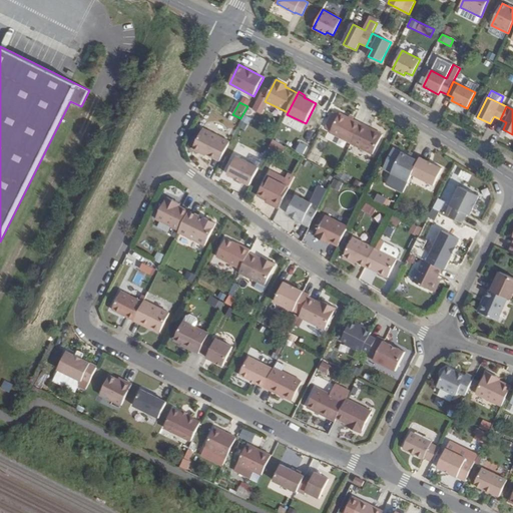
[(336,122),(340,114),(334,111),(330,119),(336,122)]
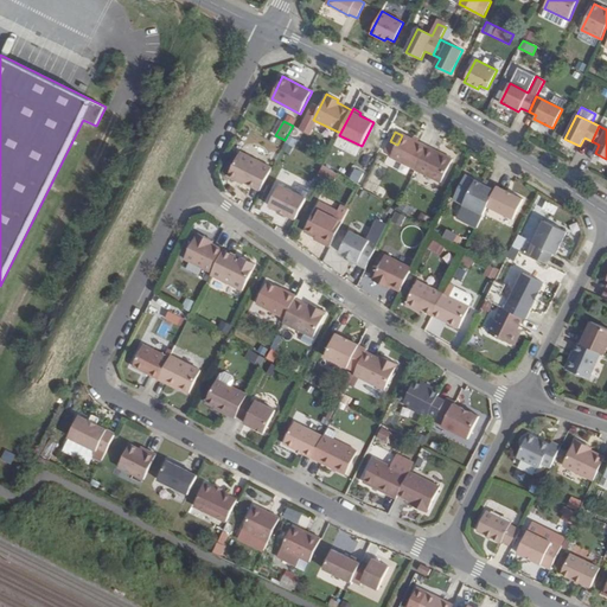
[(393,154),(391,157),(416,170),(428,146),(403,134),(402,135),(397,145),(390,141),(385,151),(393,154)]
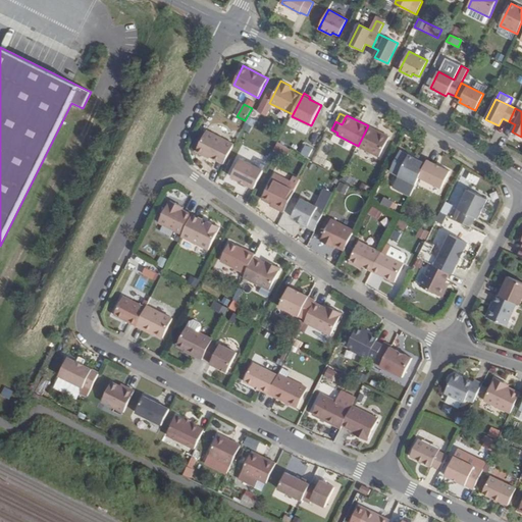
[(368,125),(358,146),(379,157),(389,137),(368,125)]
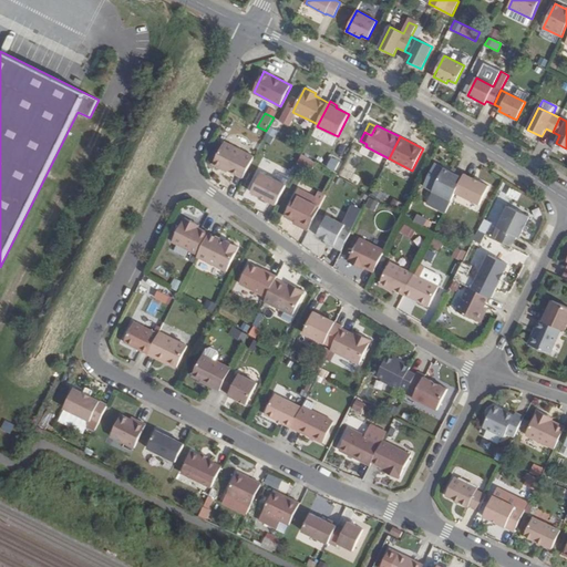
[(224,144),(214,164),(220,168),(223,167),(244,178),(255,156),(247,153),(246,155),(236,150),(235,147),(228,143),(225,144),(224,144)]
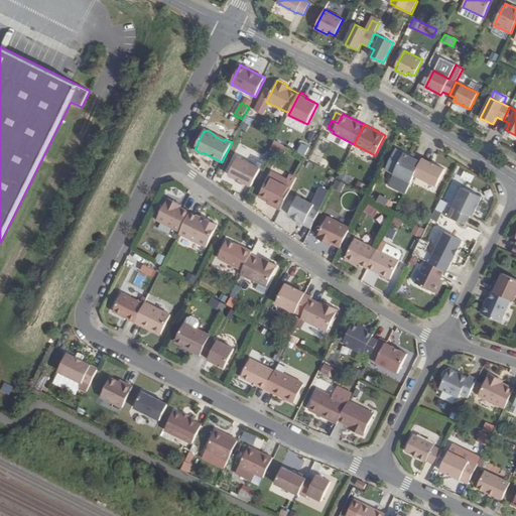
[(404,153),(394,173),(400,177),(394,188),(405,195),(411,182),(414,175),(423,158),(415,155),(414,158),(410,156),(404,153)]
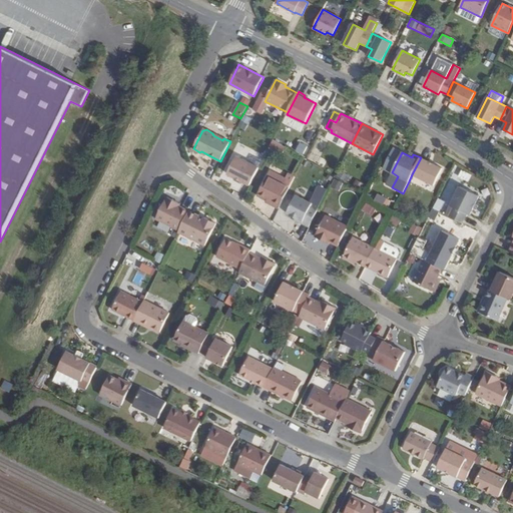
[(236,156),(227,174),(235,177),(242,181),(250,185),(260,167),(236,156)]
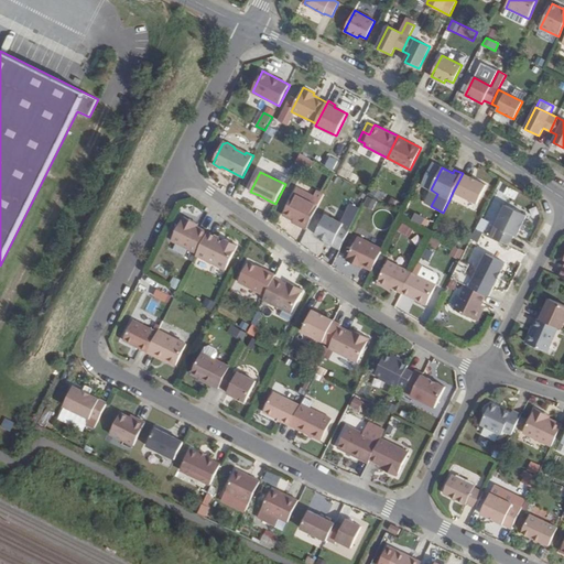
[(463,173),(453,192),(477,204),(486,185),(463,173)]
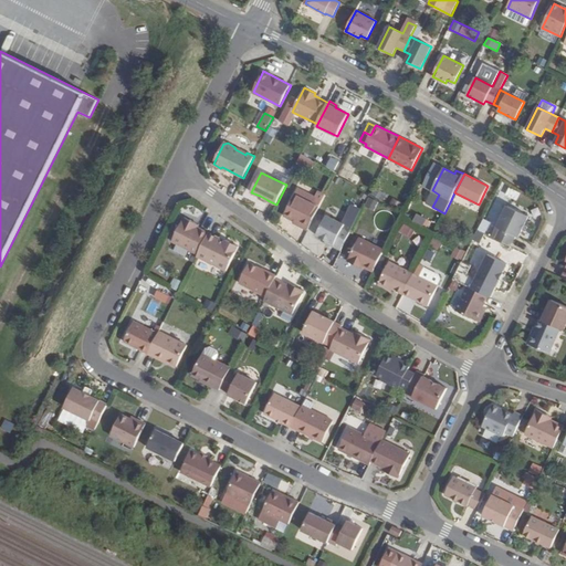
[(439,195),(432,190),(426,203),(432,207),(439,195)]
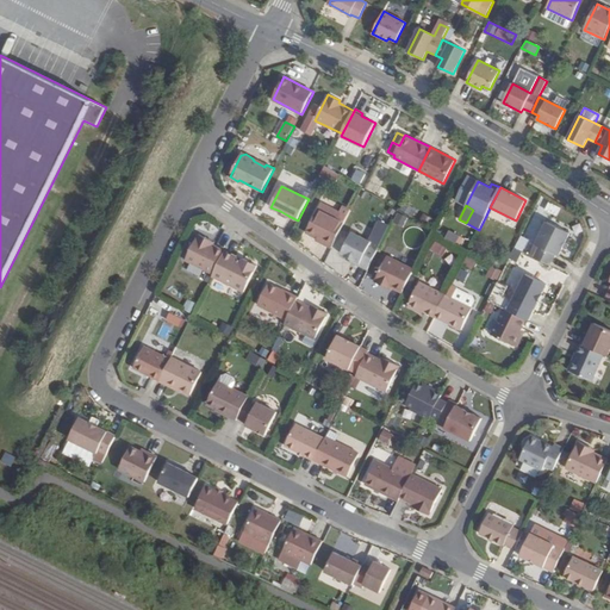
[(318,210),(306,232),(317,238),(324,241),(323,243),(331,248),(344,223),(318,210)]
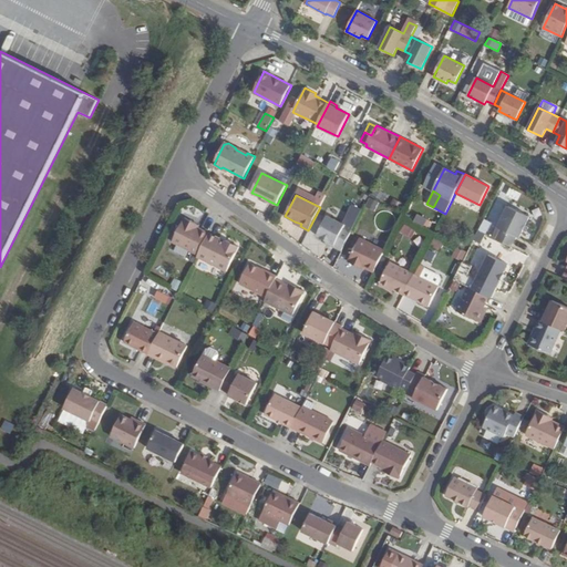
[(369,198),(364,207),(374,210),(378,202),(369,198)]
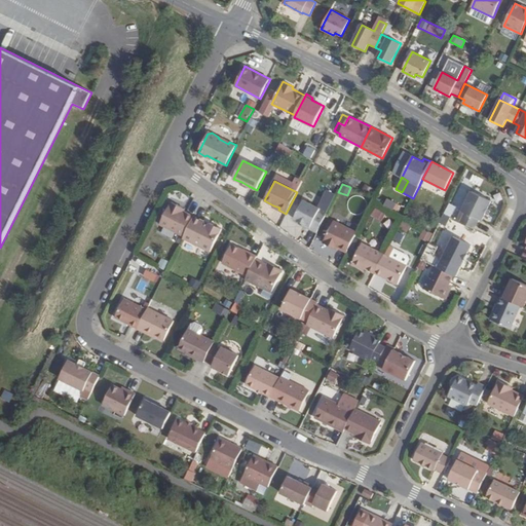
[(320,203),(326,205),(331,192),(325,190),(320,203)]
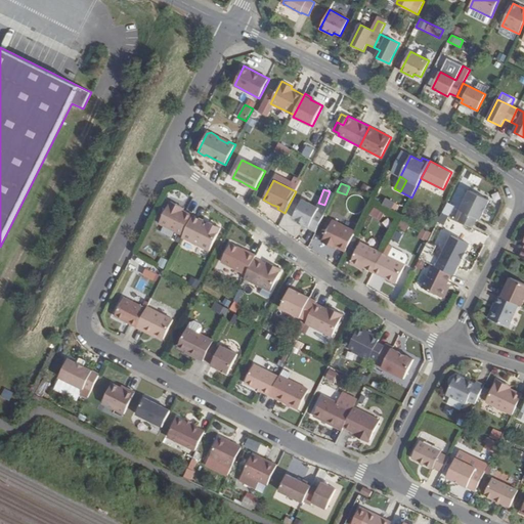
[(461,210),(455,220),(473,228),(477,218),(480,220),(489,200),(470,190),(461,210)]
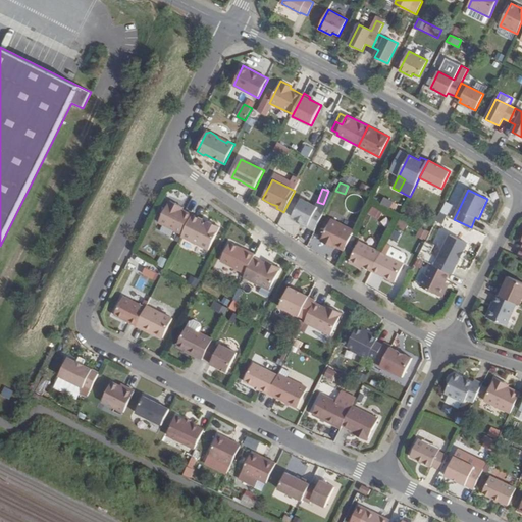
[(378,203),(387,208),(392,200),(382,196),(378,203)]
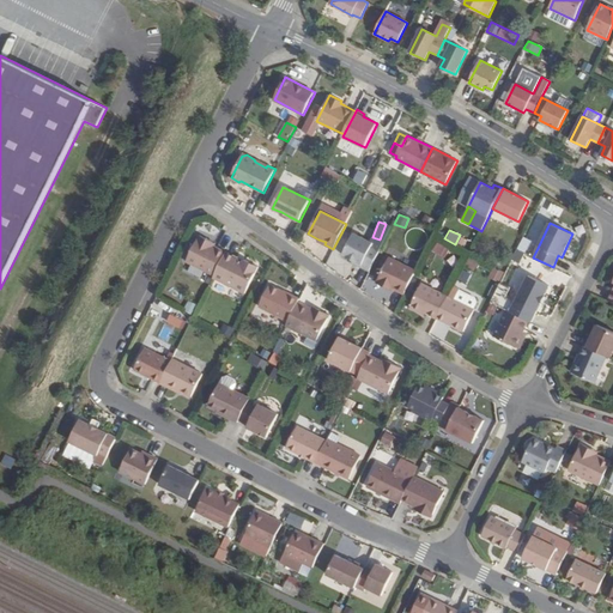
[(526,232),(517,249),(523,253),(532,236),(526,232)]
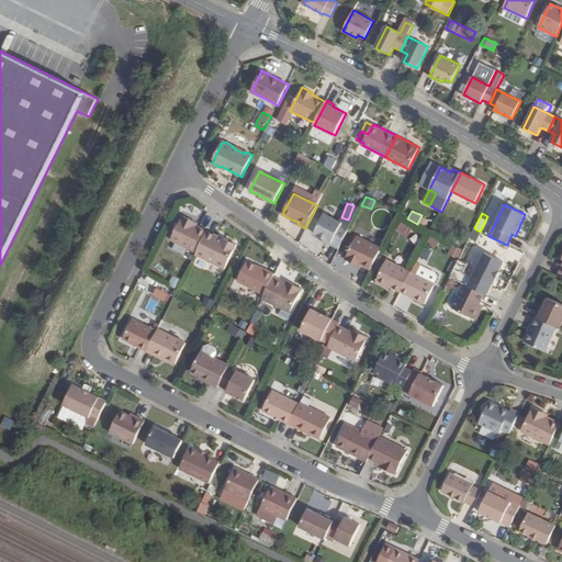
[(325,214),(315,234),(324,238),(332,243),(330,245),(338,248),(349,229),(341,225),(343,223),(325,214)]
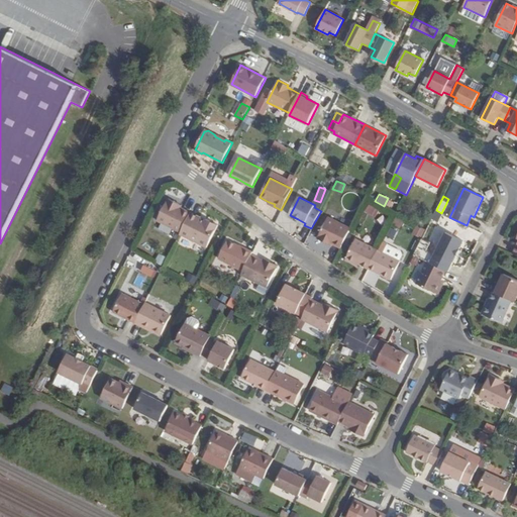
[(169,199),(158,220),(181,232),(191,212),(181,208),(176,205),(177,203),(169,199)]
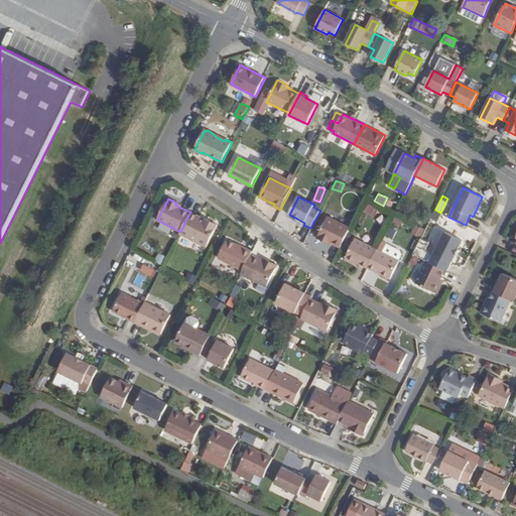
[(366,204),(363,211),(374,216),(377,209),(366,204)]
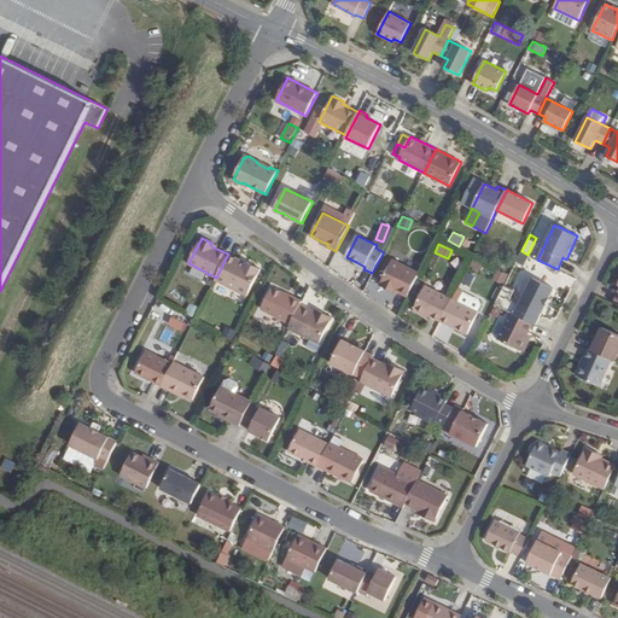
[(239,260),(228,254),(216,278),(215,280),(248,296),(261,269),(246,262),(246,263),(245,266),(238,262),(239,260)]
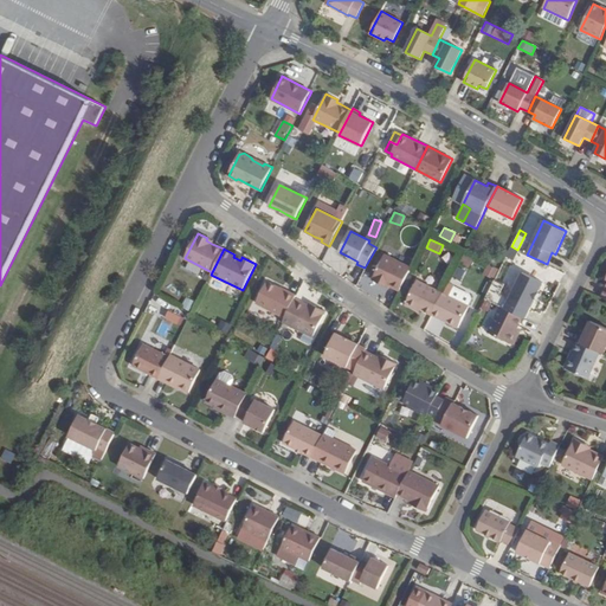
[(468,268),(472,260),(463,253),(458,260),(468,268)]
